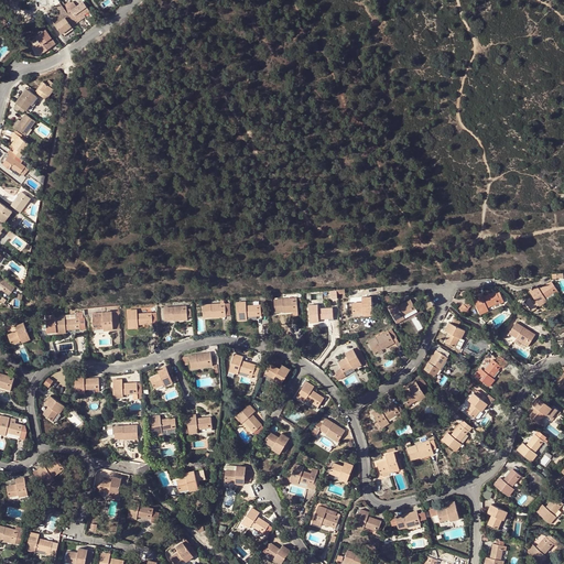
[(76,24),(79,21),(78,20),(84,14),(89,11),(82,1),(76,6),(73,1),(71,2),(69,1),(64,4),(66,7),(64,8),(67,13),(71,10),(73,13),(69,15),(71,18),(76,24)]
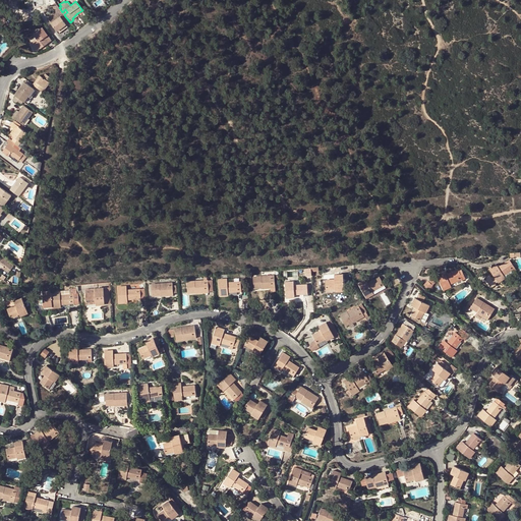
[(70,22),(65,16),(61,18),(60,16),(56,19),(50,23),(56,31),(65,24),(67,25),(70,23),(70,22)]
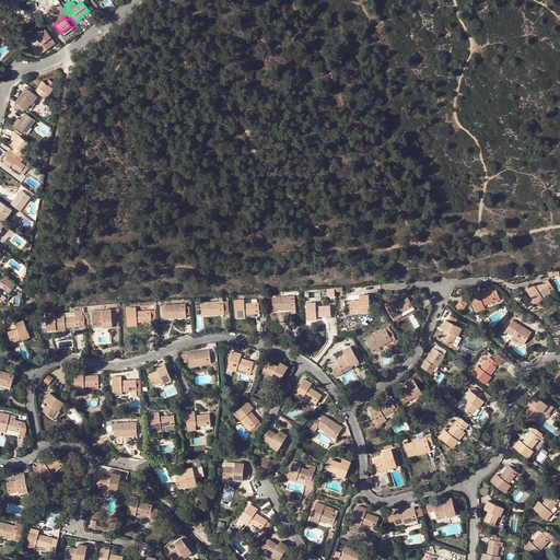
[(70,26),(60,33),(62,36),(72,28),(72,27),(70,26)]
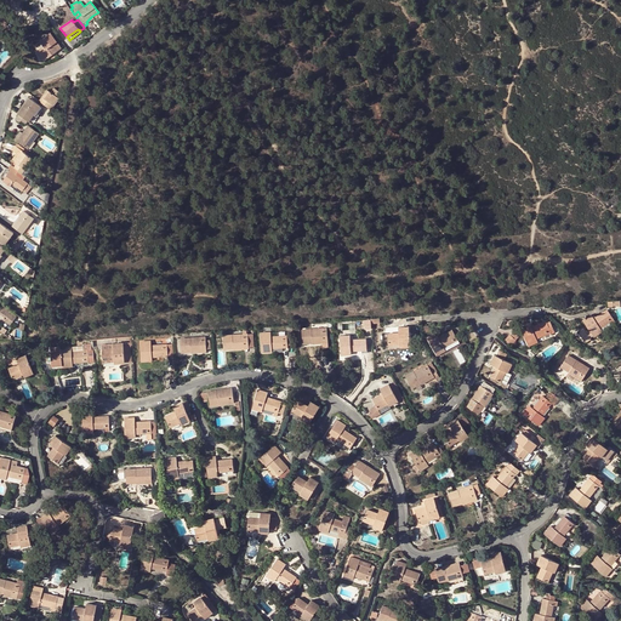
[(50,33),(44,38),(39,40),(44,46),(46,49),(43,51),(38,55),(44,61),(61,49),(50,33)]
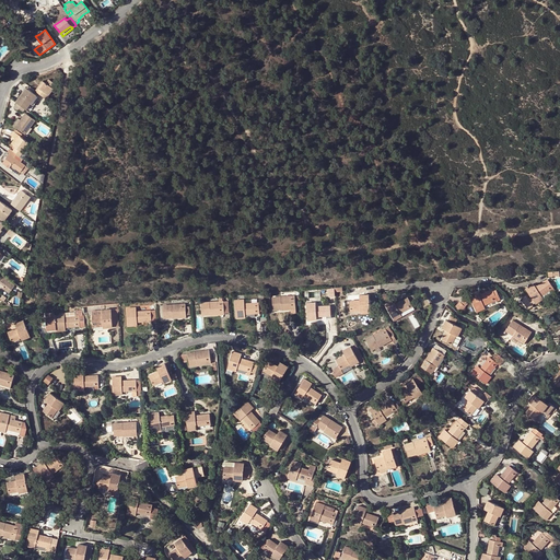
[(37,88),(34,91),(45,100),(48,96),(46,94),(51,88),(53,89),(56,85),(48,79),(45,83),(43,80),(39,84),(42,86),(39,90),(37,88)]
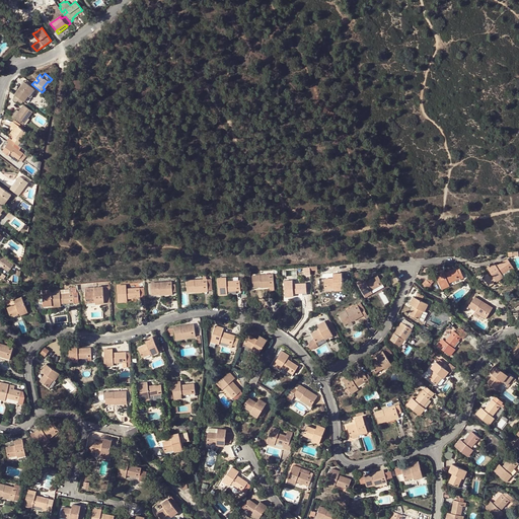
[(24,82),(14,95),(15,95),(22,101),(24,102),(27,97),(29,98),(35,89),(24,82)]
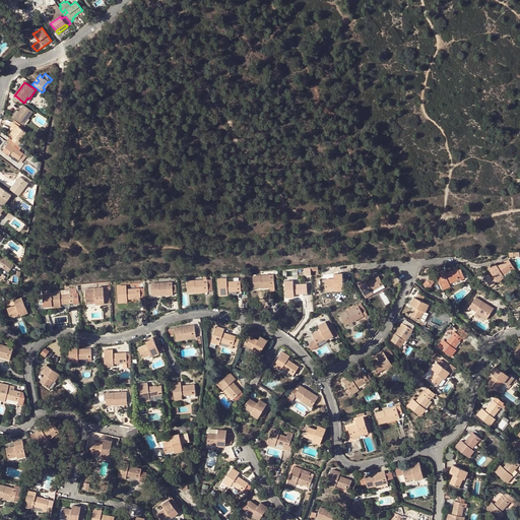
[(19,106),(22,102),(15,95),(12,100),(19,106)]
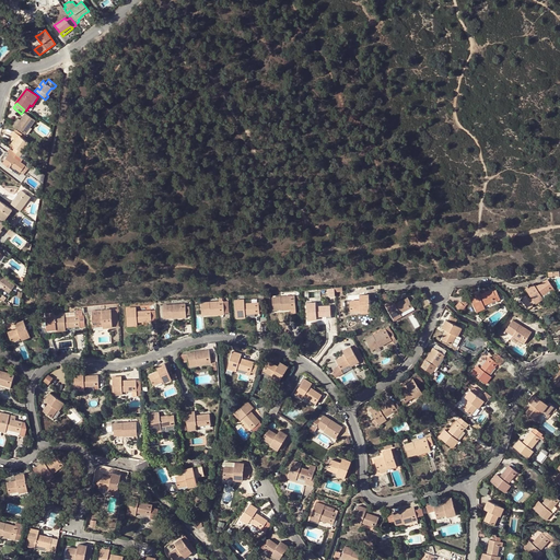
[(25,113),(21,120),(18,118),(12,126),(25,136),(36,121),(25,113)]
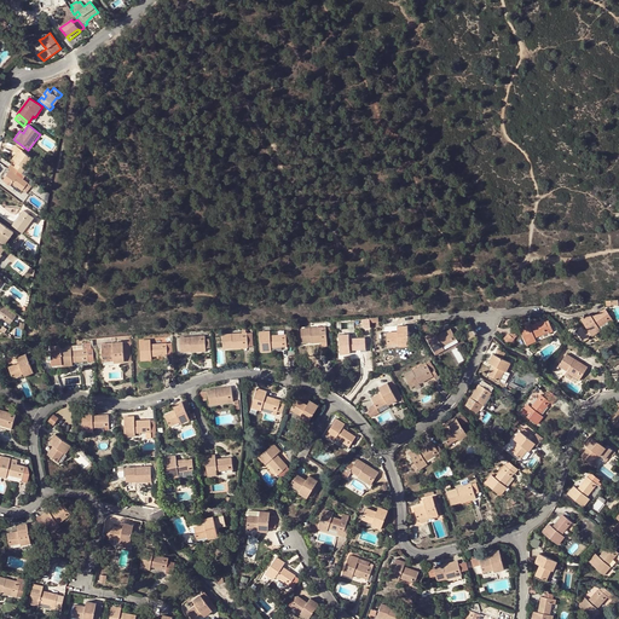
[(18,171),(22,173),(27,177),(33,168),(29,165),(33,158),(23,151),(16,146),(12,151),(16,154),(19,155),(15,161),(17,163),(15,168),(18,171)]
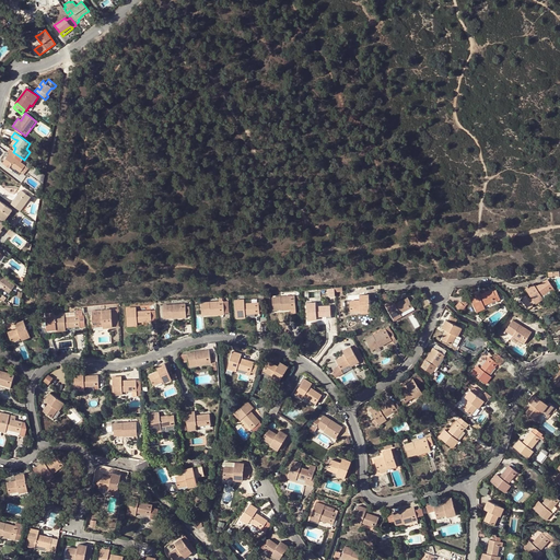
[(16,154),(13,152),(10,150),(8,152),(9,154),(2,163),(9,168),(11,166),(20,173),(25,165),(14,158),(16,154)]
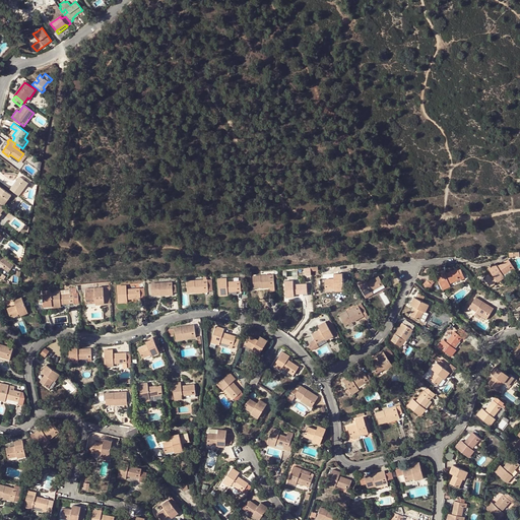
[(14,183),(10,190),(18,196),(27,183),(20,177),(14,183)]
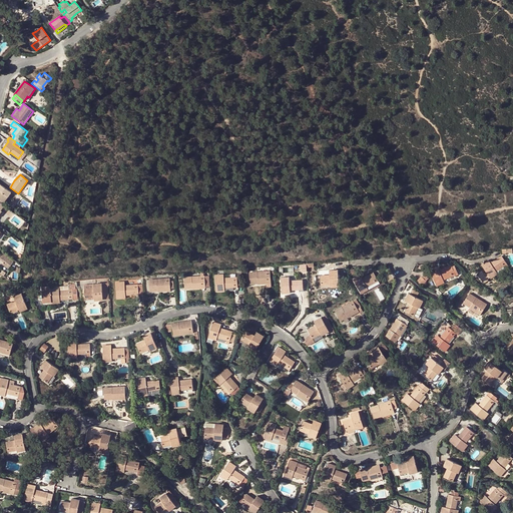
[(2,200),(4,202),(6,203),(10,198),(8,197),(11,192),(0,184),(0,202),(0,203),(2,200)]
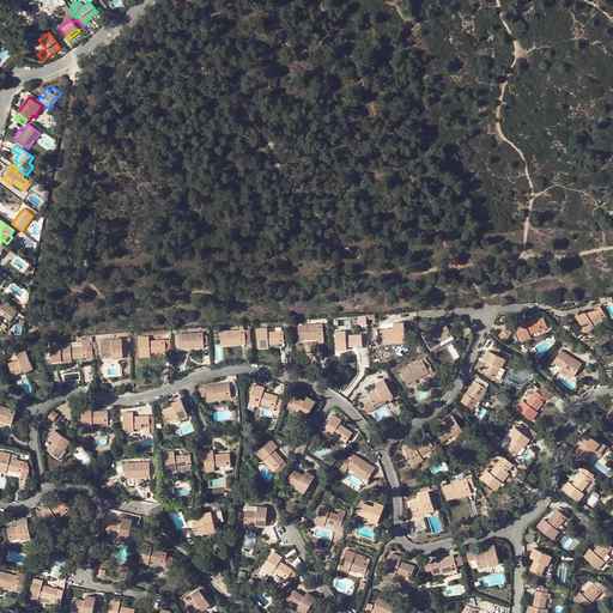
[(2,303),(0,305),(0,308),(6,313),(10,308),(2,303)]
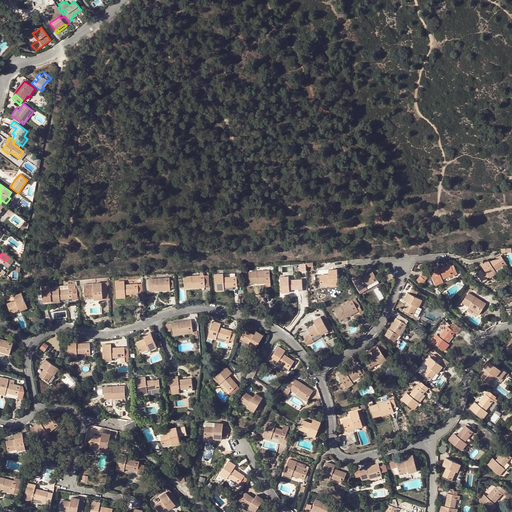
[(482,272),(478,275),(483,282),(487,279),(486,278),(489,277),(489,278),(494,275),(492,272),(494,270),(505,263),(500,255),(491,261),(489,263),(488,261),(487,259),(480,264),(486,271),(483,274),(482,272)]
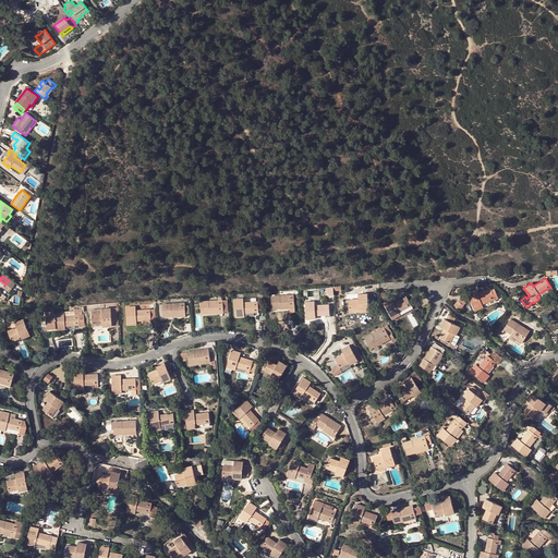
[(476,294),(475,292),(475,291),(466,294),(474,311),(480,308),(478,305),(481,304),(494,298),(497,296),(495,291),(492,292),(489,288),(477,293),(476,294)]
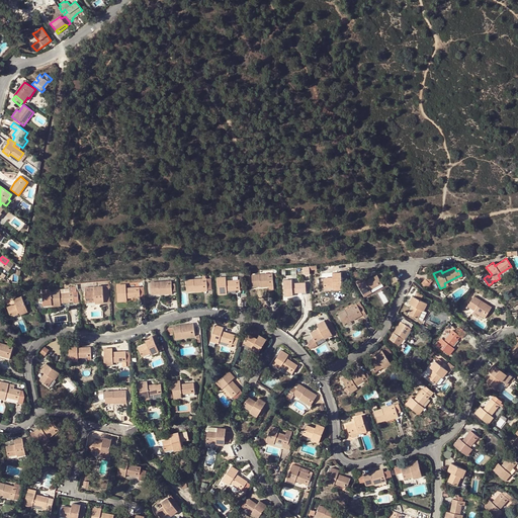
[(334,278),(332,278),(323,279),(324,288),(333,287),(333,289),(341,288),(340,273),(334,273),(334,278)]
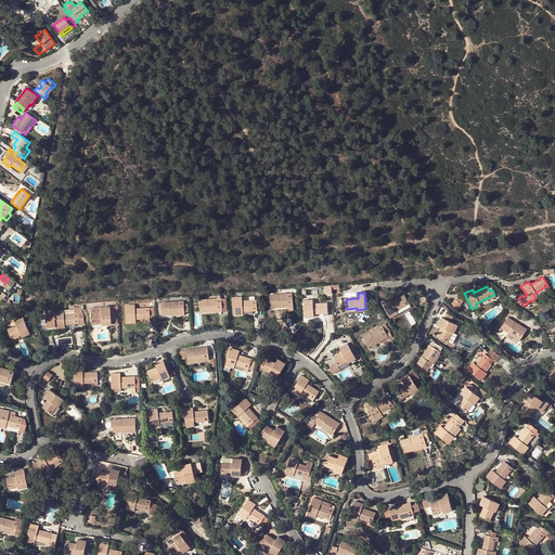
[(270,308),(279,307),(279,306),(293,305),(292,294),(287,294),(287,296),(278,296),(278,295),(269,296),(270,308)]
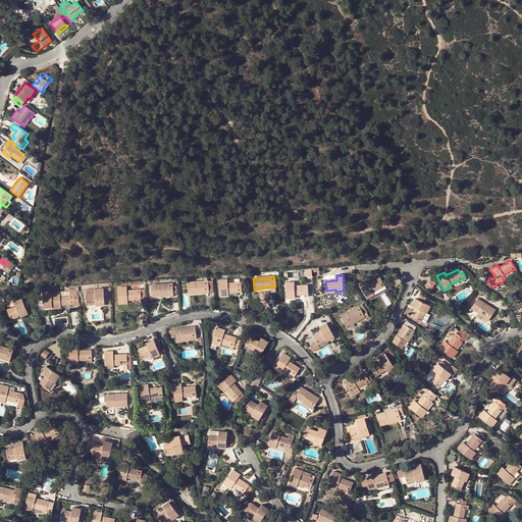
[(359,284),(366,299),(371,296),(370,294),(372,293),(384,285),(379,277),(368,283),(366,280),(359,284)]
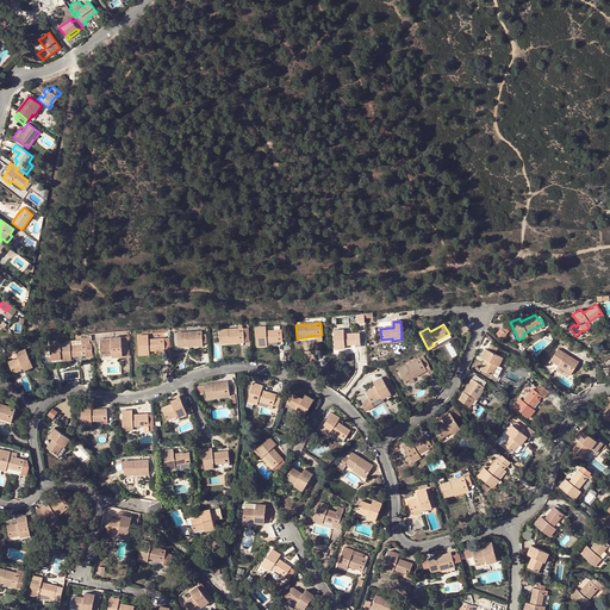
[(228,330),(218,331),(219,344),(229,343),(229,341),(244,341),(243,329),(242,329),(242,325),(238,325),(238,329),(238,331),(228,331),(228,330)]
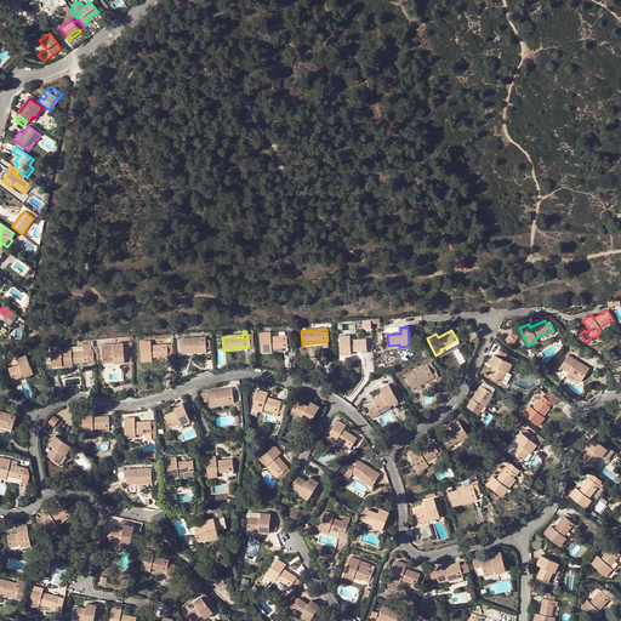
[(271,334),(260,334),(261,353),(268,353),(268,349),(272,349),(288,348),(286,337),(271,339),(271,334)]
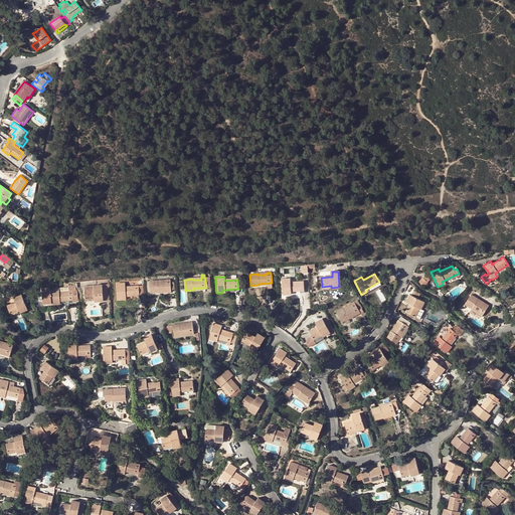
[(421,278),(418,282),(423,286),(427,282),(421,278)]
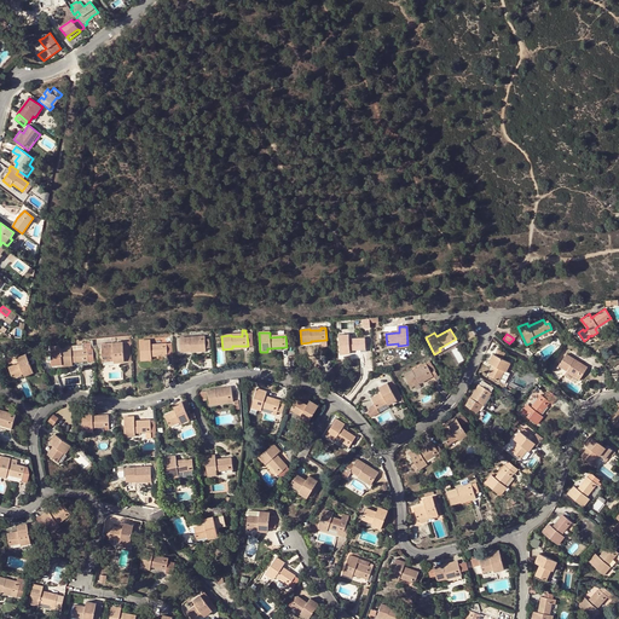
[(339,336),(340,356),(346,354),(346,351),(365,350),(364,339),(352,339),(348,340),(348,335),(339,336)]
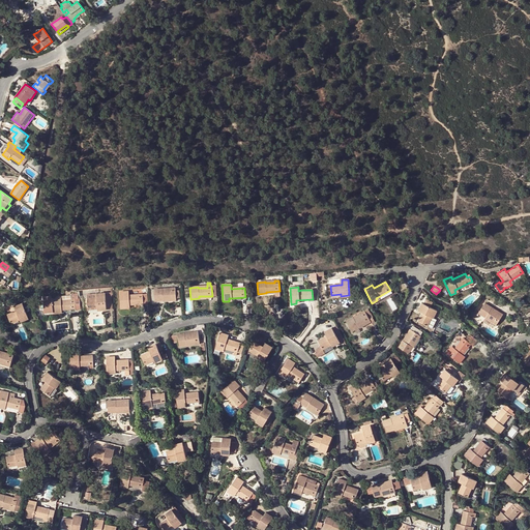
[(162,290),(153,290),(154,301),(163,301),(163,299),(176,298),(175,289),(171,289),(171,290),(162,291),(162,290)]
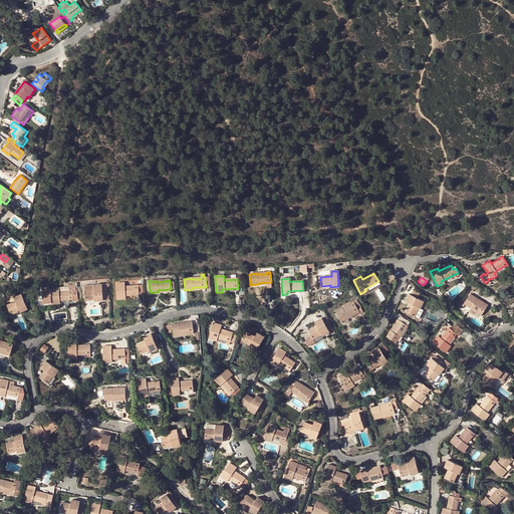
[(116,284),(117,300),(122,299),(122,297),(125,296),(139,295),(138,286),(124,287),(124,283),(116,284)]
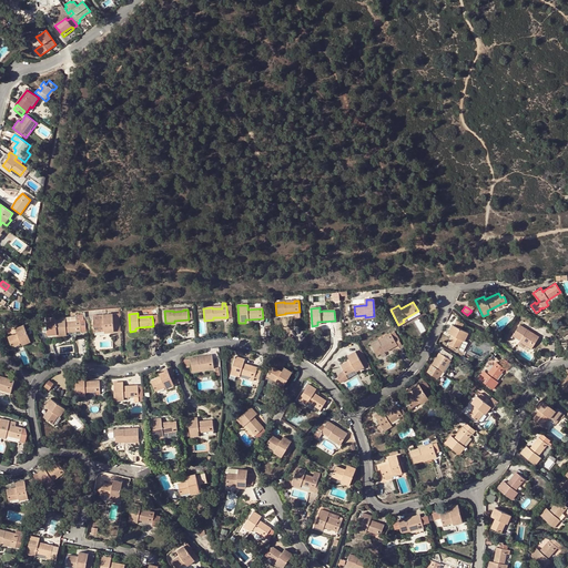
[(103,321),(93,322),(94,333),(104,332),(104,330),(109,330),(109,333),(113,333),(113,321),(119,320),(119,318),(120,317),(120,315),(103,316),(103,321)]
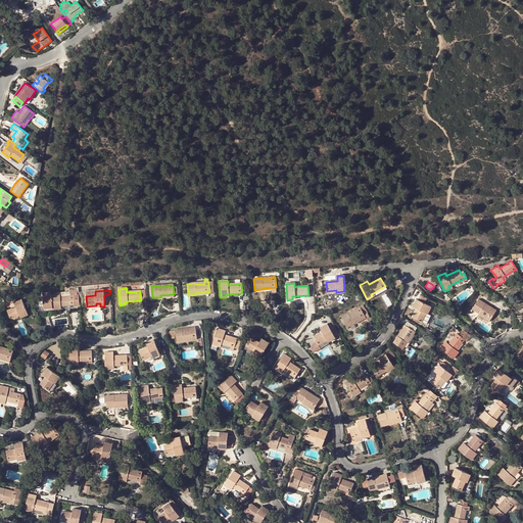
[(59,293),(51,294),(52,311),(57,311),(57,307),(60,306),(74,305),(75,308),(79,308),(78,291),(69,291),(69,296),(59,297),(59,293)]
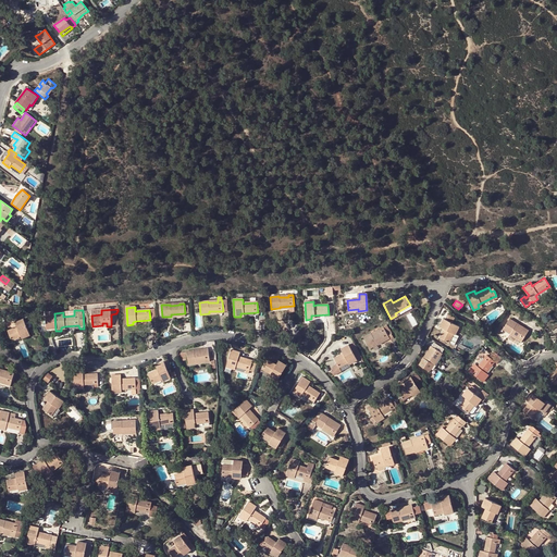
[(412,312),(407,316),(413,326),(418,324),(412,312)]
